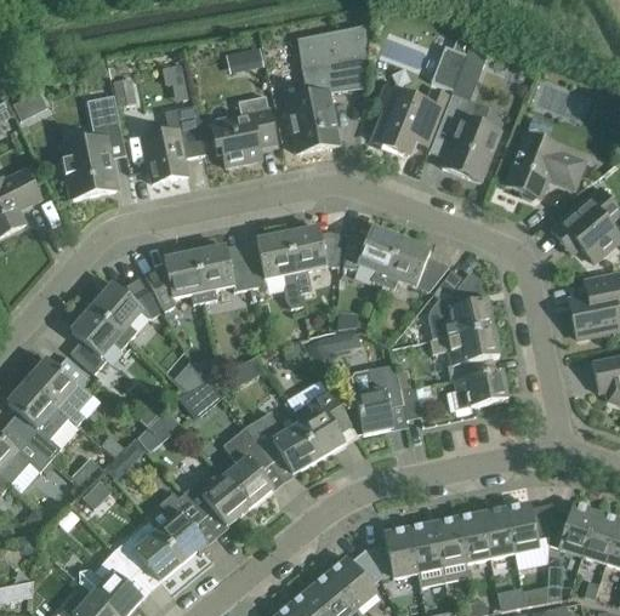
[(365,87),(371,23),(299,38),(302,66),(308,95),(286,100),(296,152),(340,143),(329,92),(365,87)]
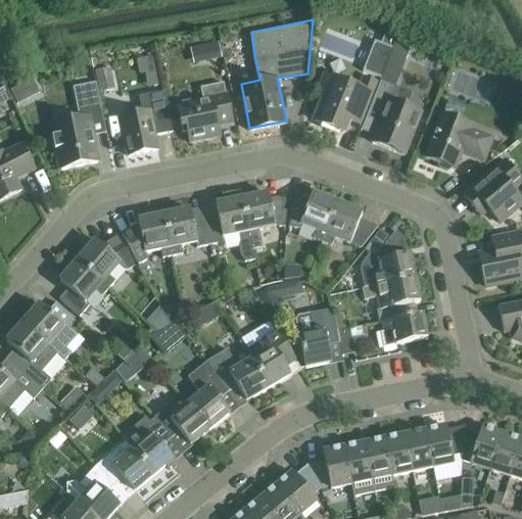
[(396,36),(396,35),(386,31),(382,41),(375,38),(363,68),(382,76),(396,36)]
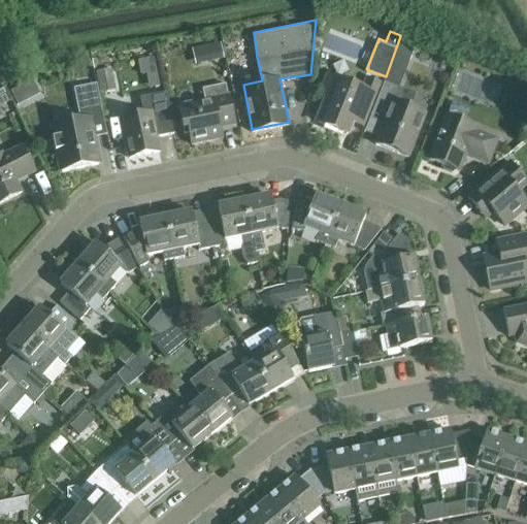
[(385,78),(399,84),(417,41),(401,35),(400,35),(400,36),(386,76),(385,78)]
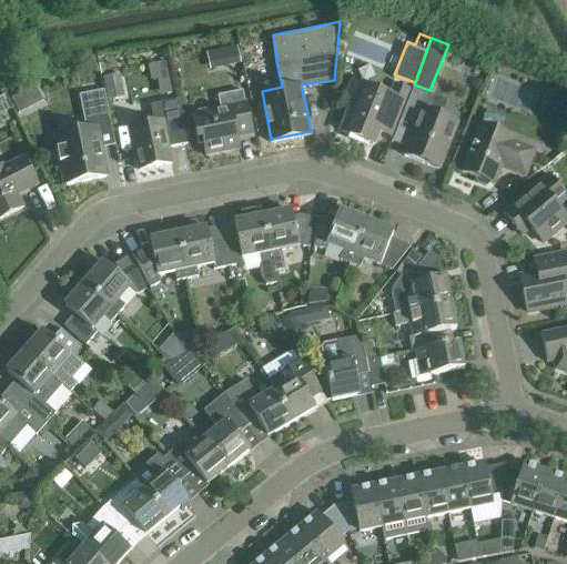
[(238,42),(228,44),(231,61),(241,58),(238,42)]
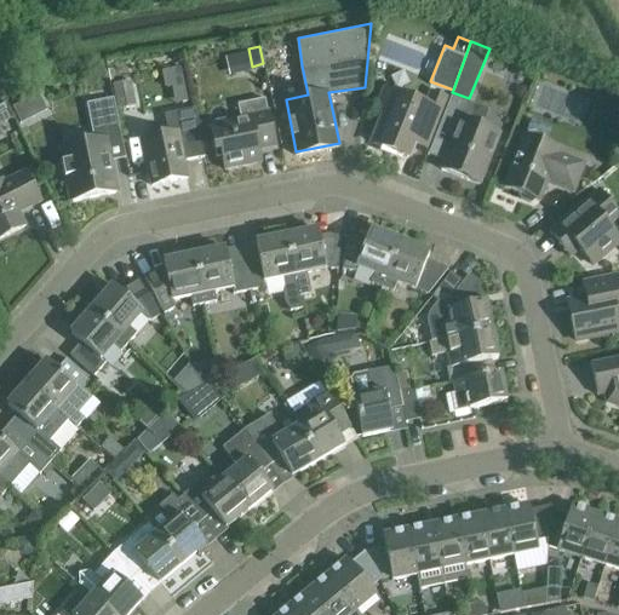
[(179,64),(166,67),(170,81),(183,78),(179,64)]
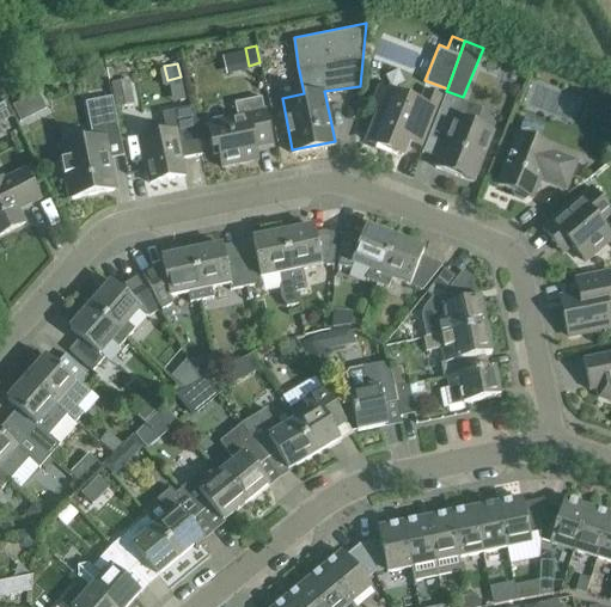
[(129,72),(110,75),(116,105),(136,102),(129,72)]
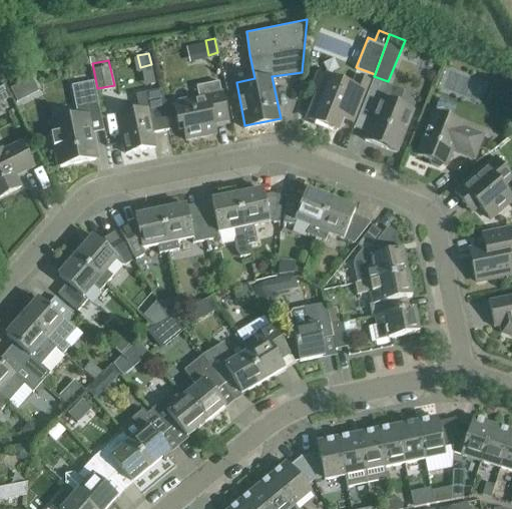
[(354,84),(320,71),(313,86),(320,89),(310,115),(337,126),(348,100),(360,104),(367,86),(370,78),(358,73),(354,84)]
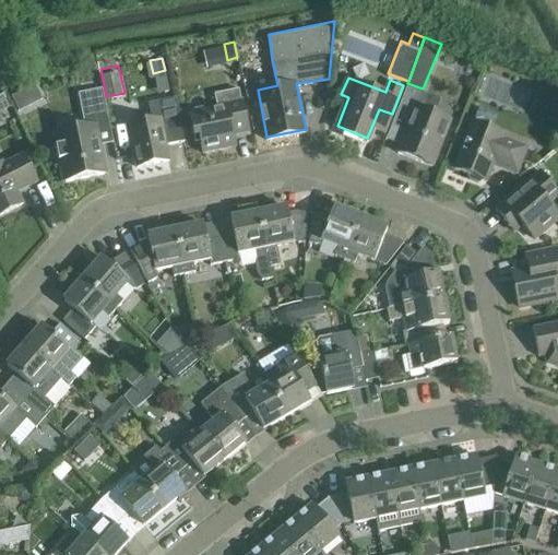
[(423,89),(407,83),(402,97),(394,117),(408,124),(399,150),(432,163),(451,117),(417,104),(424,89),(423,89)]
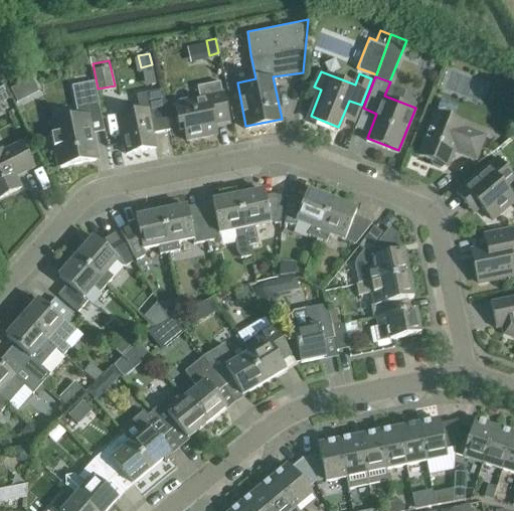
[(95,78),(72,82),(77,108),(100,104),(95,78)]
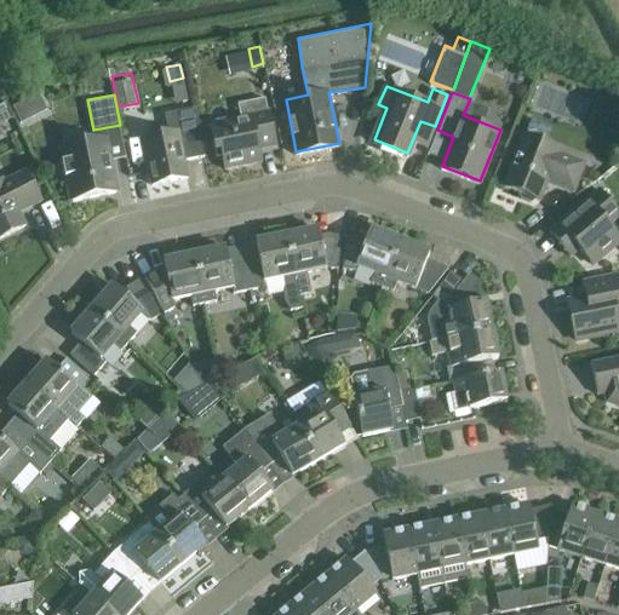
[(268,108),(265,95),(238,101),(241,114),(211,120),(216,149),(222,148),(225,166),(247,162),(247,157),(261,155),(259,147),(276,143),(271,120),(268,108)]
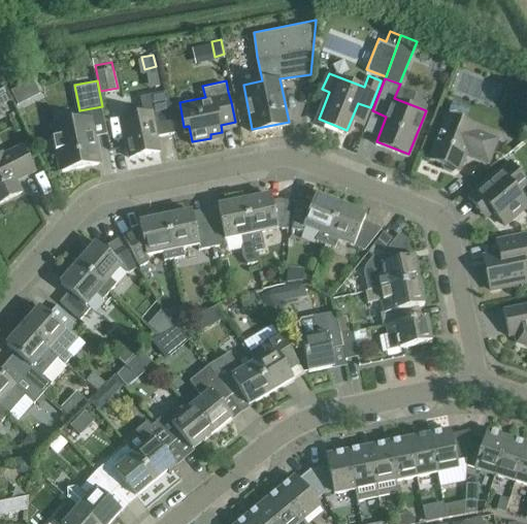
[(6,83),(0,86),(0,91),(3,97),(11,94),(6,83)]
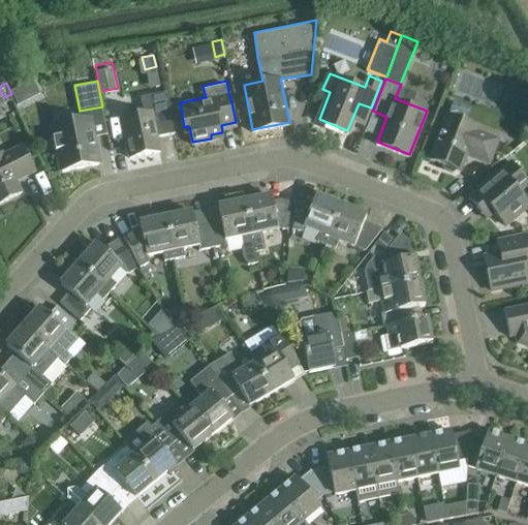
[(527,85),(523,83),(518,91),(527,95),(527,85)]
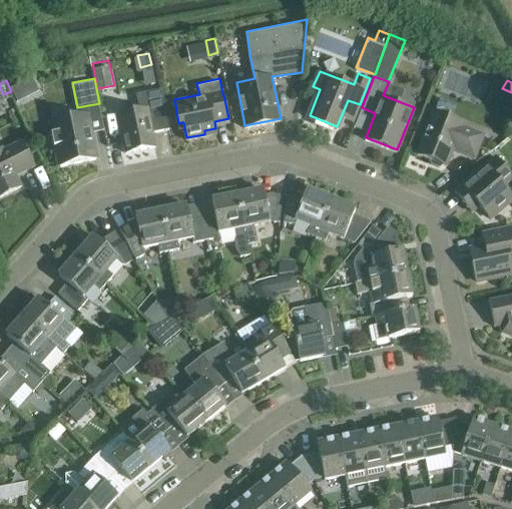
[(169,127),(161,87),(136,92),(140,108),(118,113),(125,150),(155,144),(152,130),(169,127)]
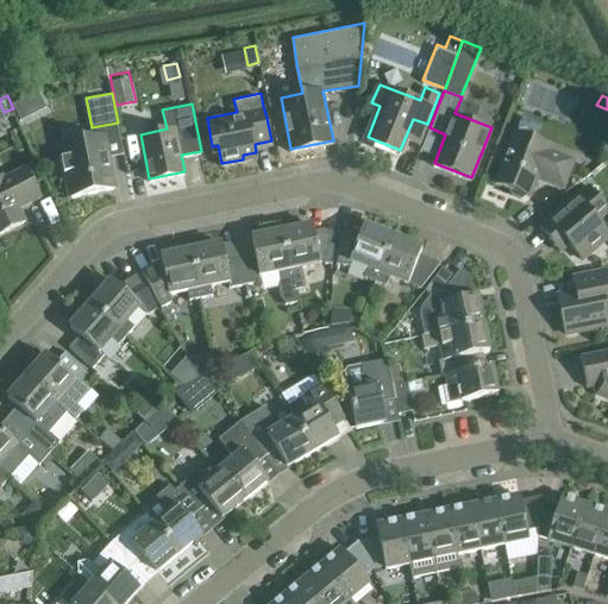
[(505,158),(495,180),(512,186),(512,192),(521,195),(526,192),(531,194),(538,175),(564,186),(572,163),(575,157),(550,148),(551,144),(515,130),(505,158)]
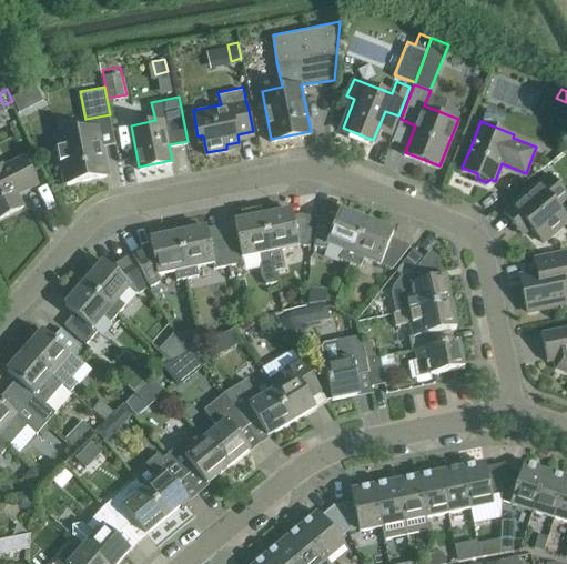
[(87,126),(57,131),(62,160),(67,181),(105,173),(101,152),(100,144),(97,123),(87,126)]
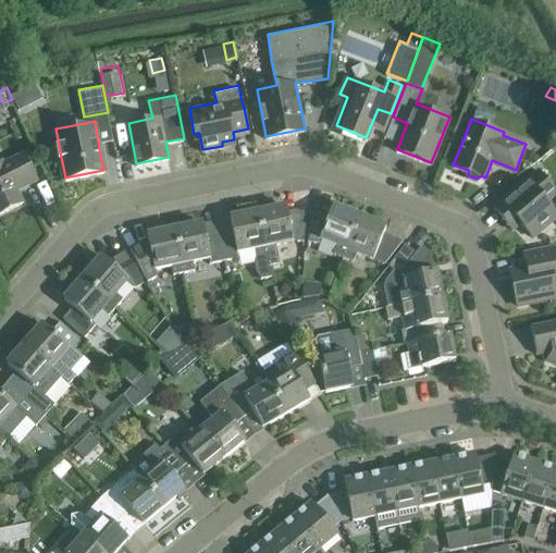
[(0,210),(23,199),(16,186),(35,176),(36,179),(37,179),(27,159),(23,150),(3,160),(3,158),(0,159),(0,210)]
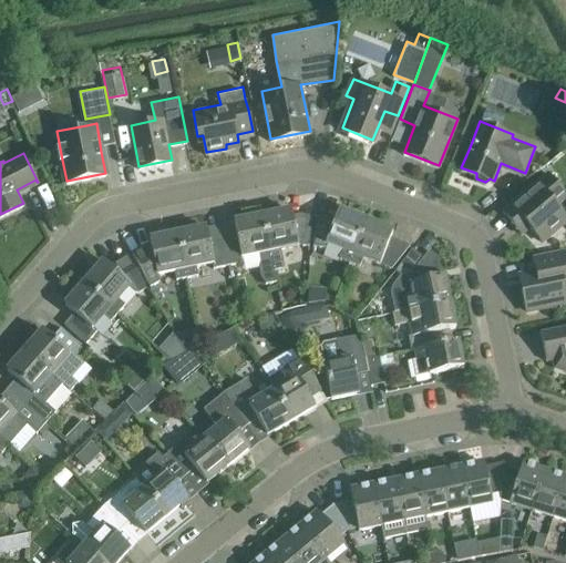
[(565,192),(549,171),(503,208),(514,221),(521,215),(543,239),(565,219),(565,215),(556,203),(565,194),(565,192)]
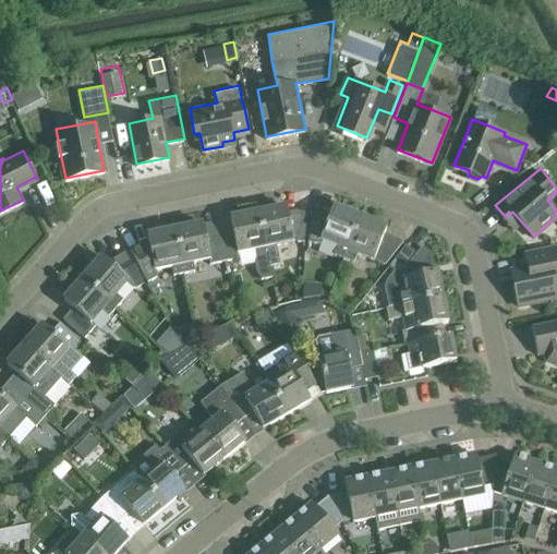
[(267,203),(258,205),(258,209),(268,253),(267,253),(269,263),(280,261),(278,251),(277,242),(292,239),(294,239),(304,239),(304,231),(307,209),(295,208),(288,209),(287,204),(273,207),(267,203)]
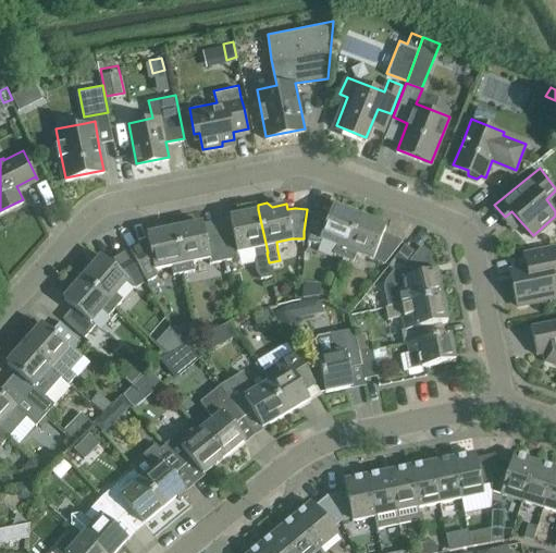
[(344,255),(361,210),(353,206),(346,209),(333,204),(330,213),(323,212),(311,210),(308,232),(308,240),(320,241),(322,237),(337,243),(334,252),(344,255)]
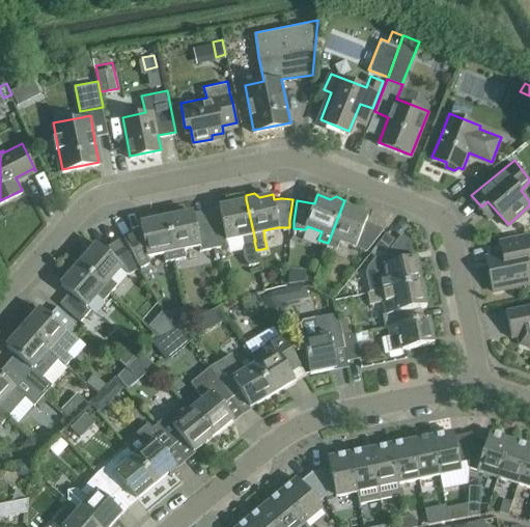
[(222,216),(208,219),(215,246),(229,243),(228,238),(243,234),(245,243),(244,246),(243,249),(243,253),(244,255),(244,256),(247,260),(248,262),(249,264),(258,260),(256,250),(254,241),(255,241),(246,199),(246,195),(236,197),(232,202),(219,205),(222,216)]
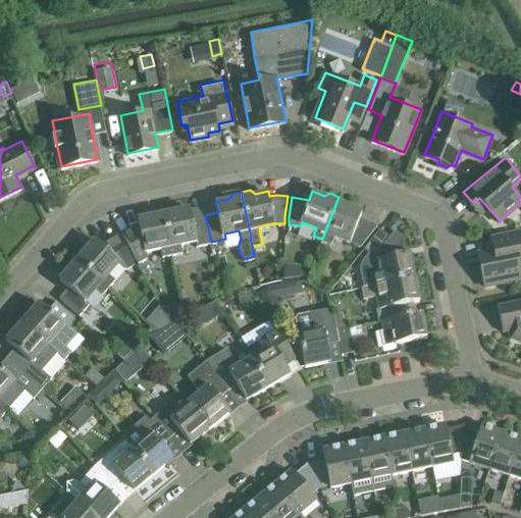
[(339,197),(322,239),(331,243),(334,235),(361,245),(377,224),(373,221),(360,216),(362,210),(350,205),(347,200),(339,197)]
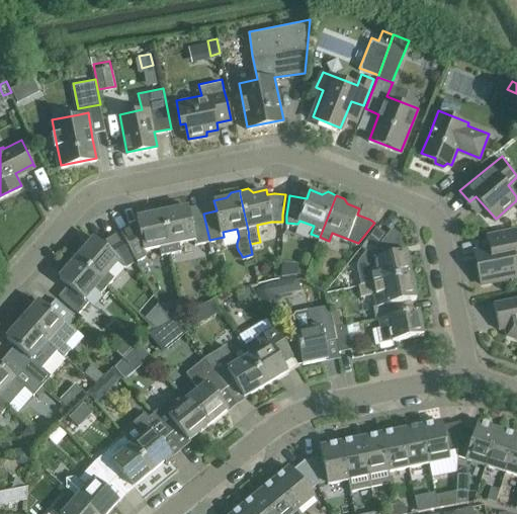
[(171,204),(162,206),(163,210),(171,251),(181,249),(179,241),(194,238),(195,243),(209,240),(203,213),(191,217),(188,205),(176,207),(171,204)]
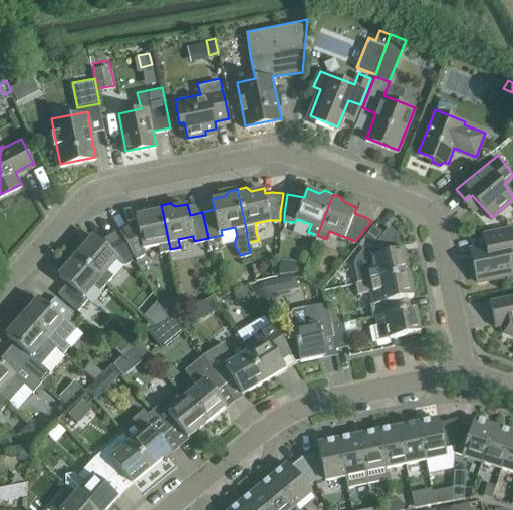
[(131,222),(120,228),(131,245),(137,256),(145,251),(144,246),(159,243),(160,251),(170,249),(162,209),(161,205),(152,207),(149,212),(136,214),(138,220),(131,222)]
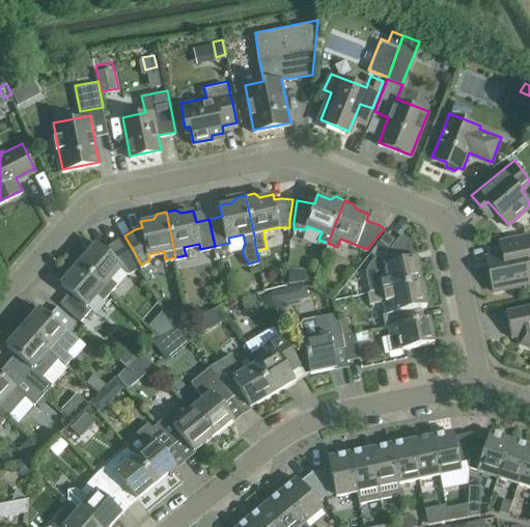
[(367,290),(422,279),(417,255),(415,256),(412,241),(403,233),(398,241),(386,230),(370,250),(374,254),(368,264),(366,268),(365,272),(366,275),(369,289),(367,289),(367,290)]
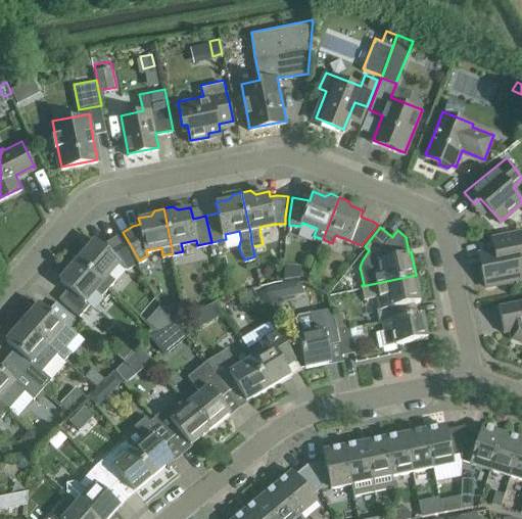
[(521,230),(513,232),(493,236),(495,248),(491,249),(482,263),(487,284),(521,276),(521,270),(520,265),(521,264),(521,230)]
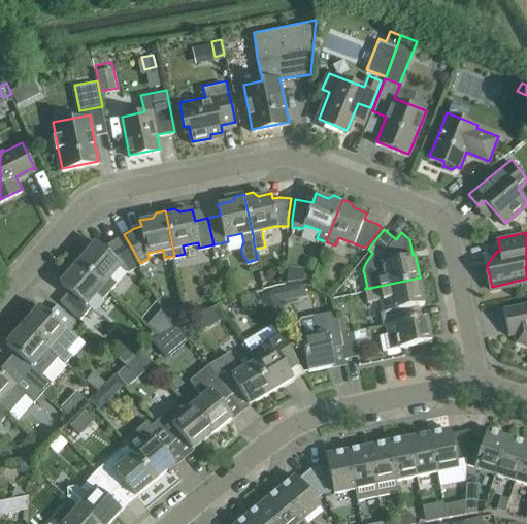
[(78,261),(110,289),(117,281),(110,275),(121,264),(128,270),(136,265),(130,254),(119,236),(108,242),(104,248),(96,240),(78,261)]
